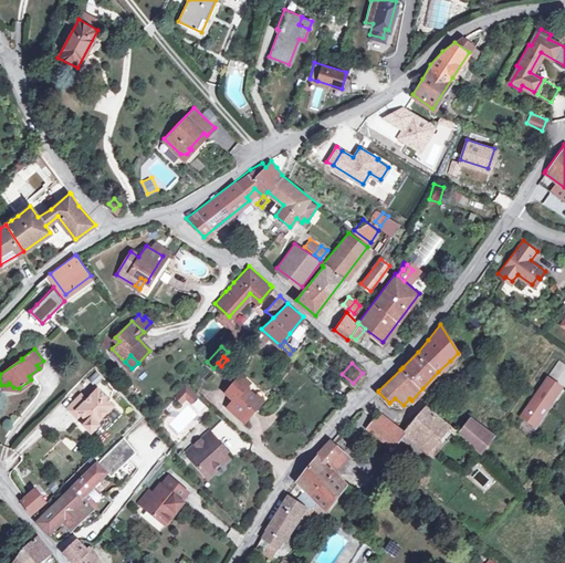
[(95,369),(87,377),(93,384),(101,375),(95,369)]
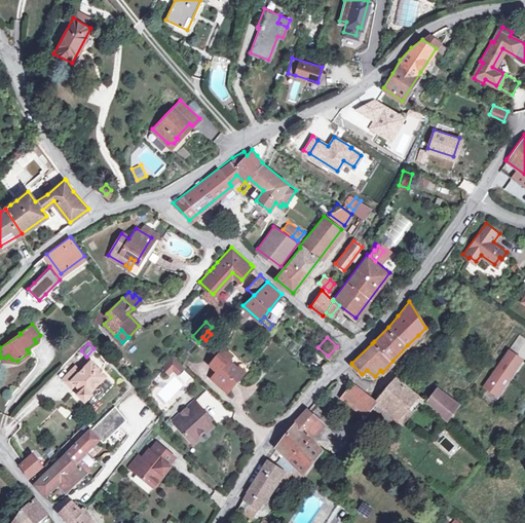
[(513,363),(517,366),(522,358),(508,347),(504,352),(515,360),(513,363)]
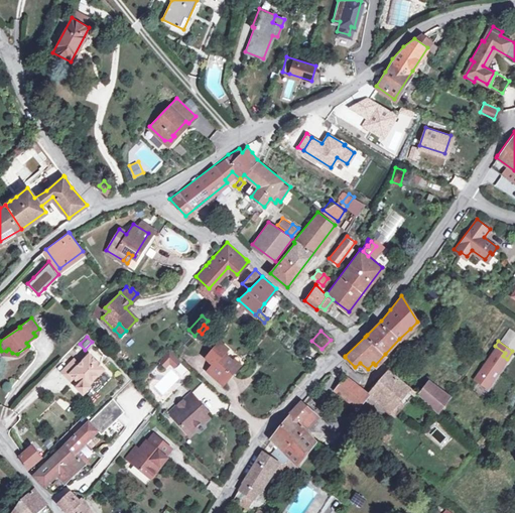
[(226,371),(234,363),(223,352),(226,348),(219,342),(206,355),(214,362),(208,369),(222,382),(230,374),(226,371)]
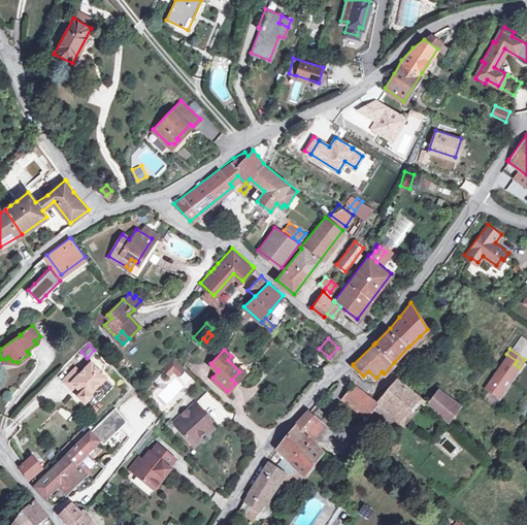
[(484,386),(498,396),(505,386),(499,382),(503,375),(509,380),(519,367),(515,364),(517,361),(506,354),(484,386)]
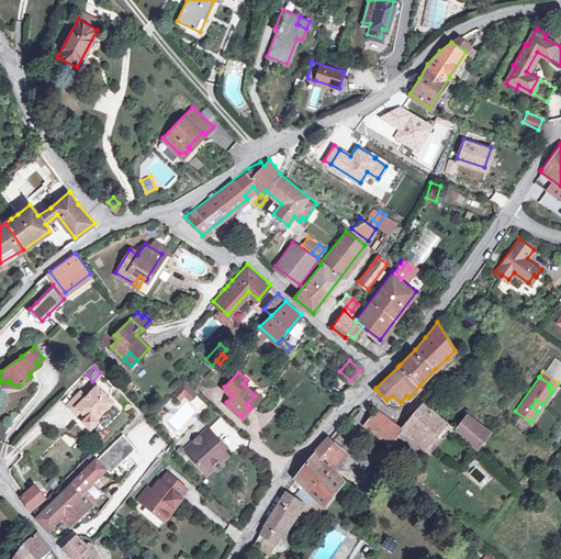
[(184,379),(174,391),(176,393),(183,386),(193,393),(197,390),(184,379)]
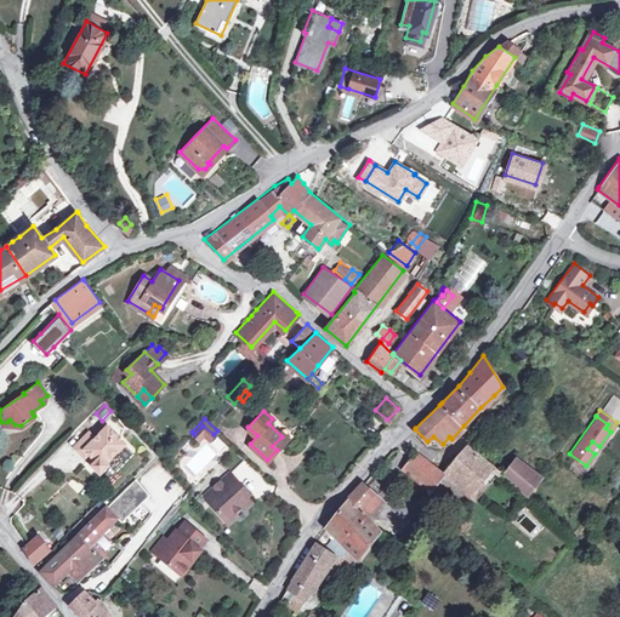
[(87,458),(91,453),(97,460),(94,463),(101,472),(109,464),(107,462),(125,443),(107,424),(96,436),(89,430),(74,445),(87,458)]
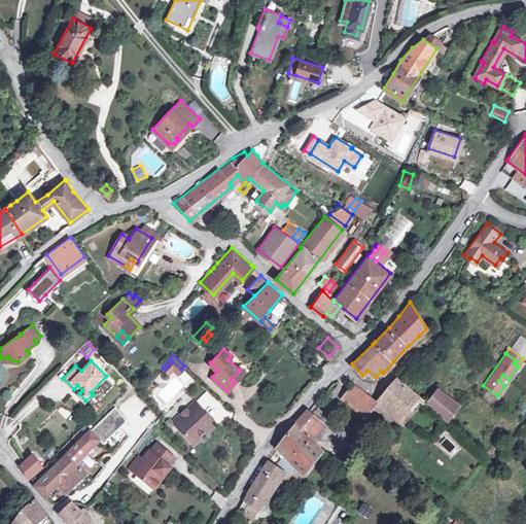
[(172,361),(165,369),(169,372),(173,368),(178,372),(181,369),(172,361)]
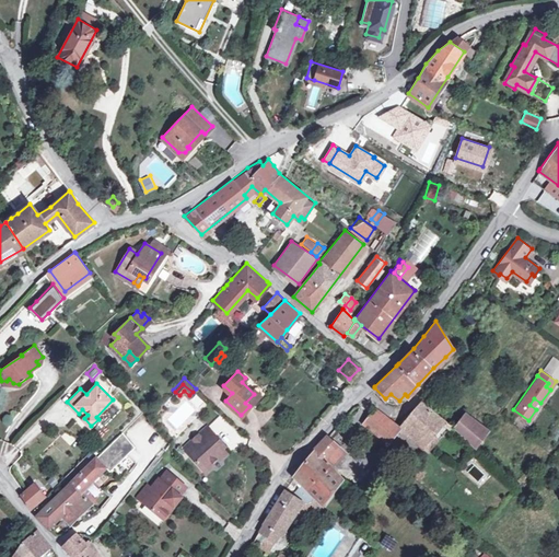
[(257,396),(254,394),(245,403),(249,406),(257,396)]
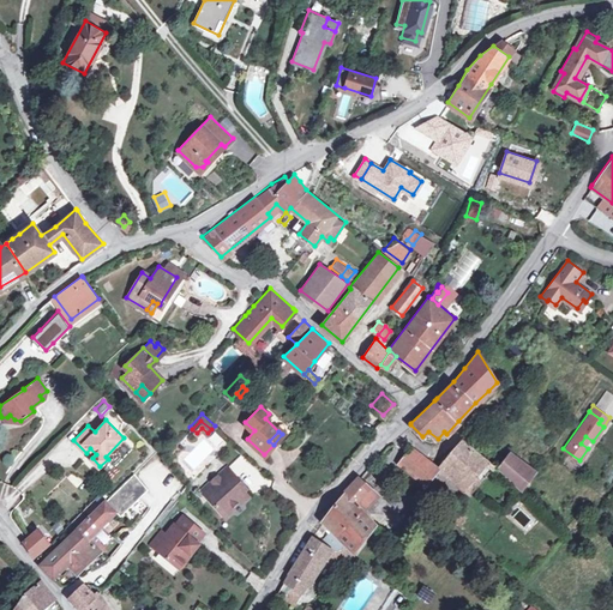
[(581,444),(588,448),(593,441),(586,436),(581,444)]
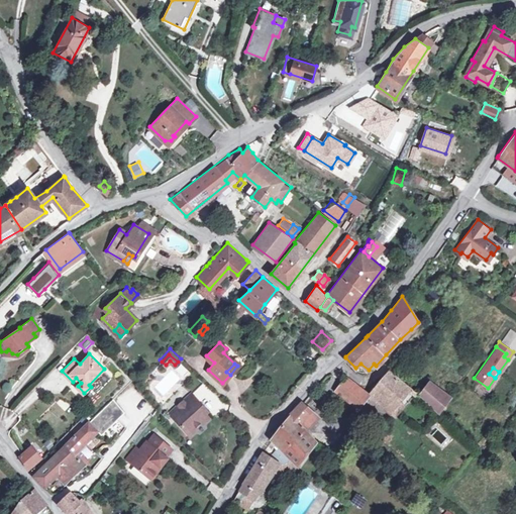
[(393,410),(412,388),(390,371),(370,393),(345,375),(334,389),(357,406),(368,394),(370,395),(372,393),(393,410)]
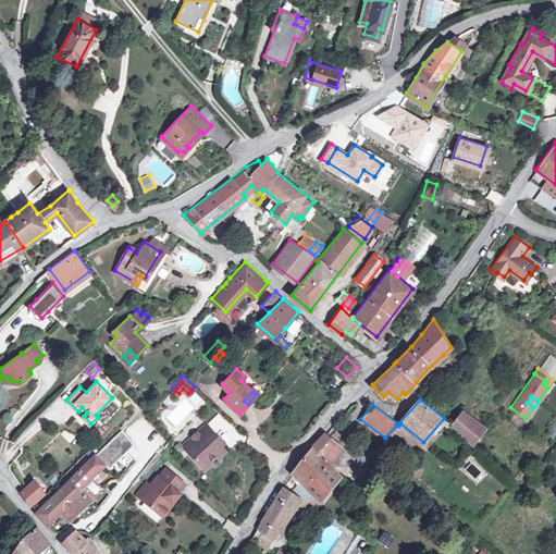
[(484,428),(464,411),(452,426),(472,444),(484,428)]
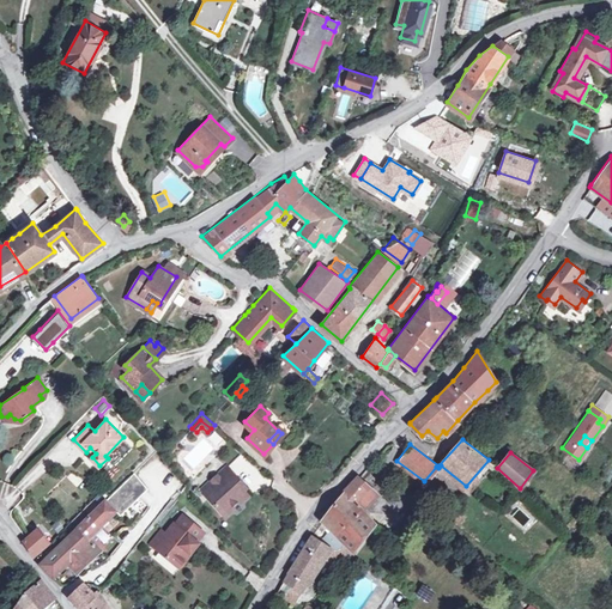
[(489,460),(466,486),(471,491),(494,464),(489,460)]
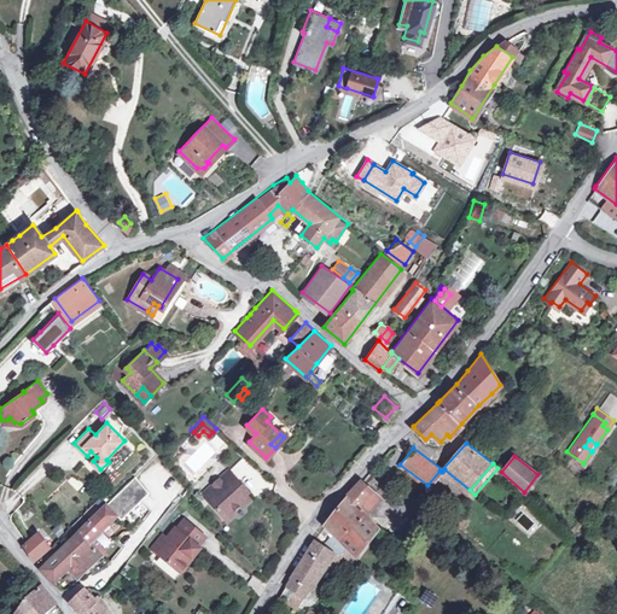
[(228,468),(209,486),(215,493),(209,500),(225,516),(248,495),(245,492),(233,479),(236,477),(228,468)]
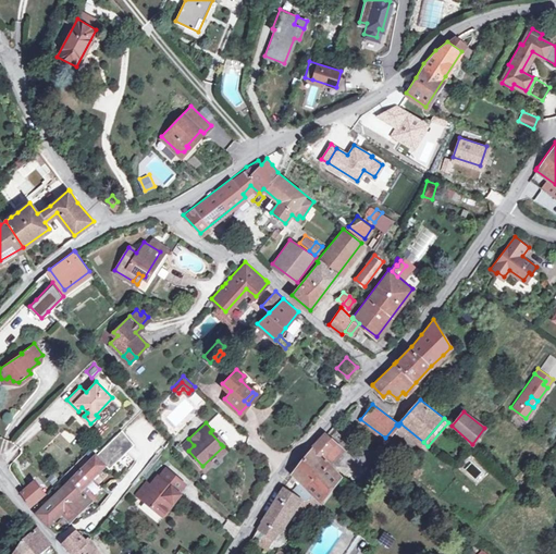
[(210,432),(221,444),(223,442),(212,430),(210,432)]
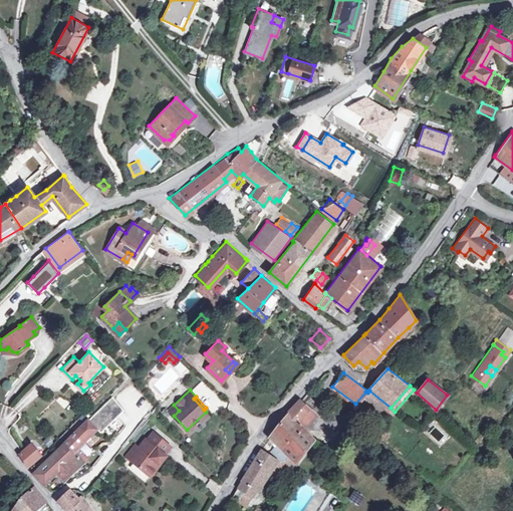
[(288,413),(265,442),(270,445),(274,440),(277,442),(267,453),(260,449),(237,487),(251,496),(256,488),(258,489),(272,467),(276,468),(281,469),(286,468),(290,466),(295,461),(296,461),(313,438),(304,428),(317,414),(300,399),(288,412),(288,413)]
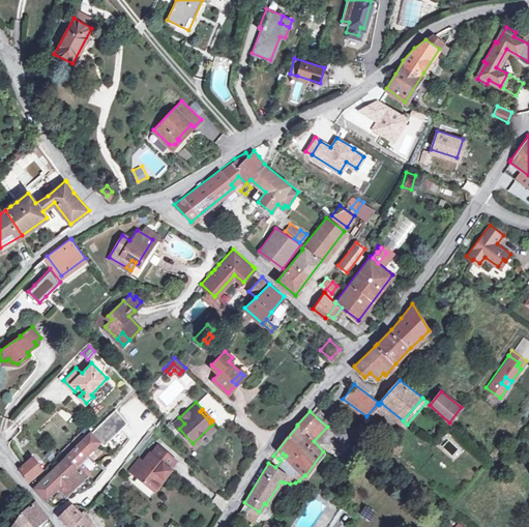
[(174,421),(179,429),(184,423),(179,417),(174,421)]
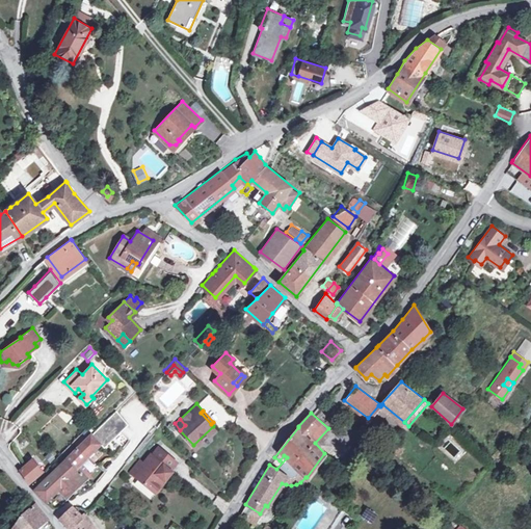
[(96,428),(90,433),(99,442),(105,437),(96,428)]
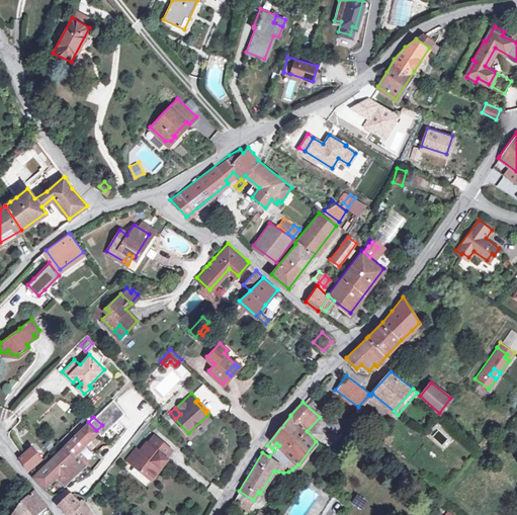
[(114,418),(102,432),(109,438),(121,424),(114,418)]
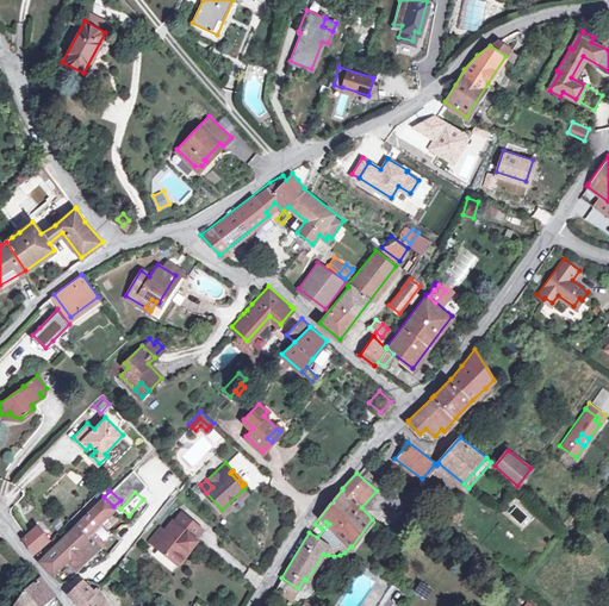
[(113,506),(104,497),(91,510),(92,511),(41,561),(54,574),(69,560),(76,568),(91,554),(91,555),(99,547),(91,538),(82,545),(79,543),(115,507),(113,506)]
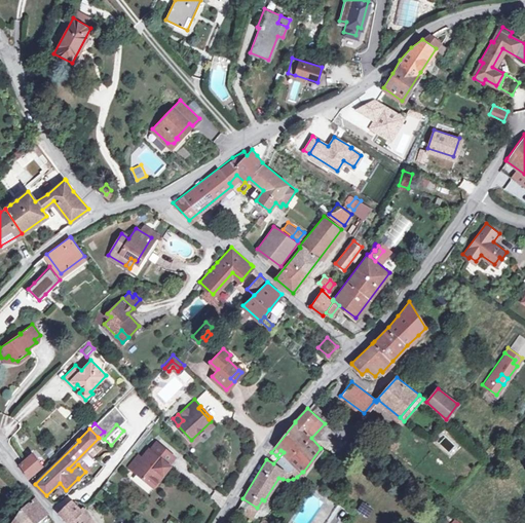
[(394,437),(387,431),(379,440),(386,446),(394,437)]
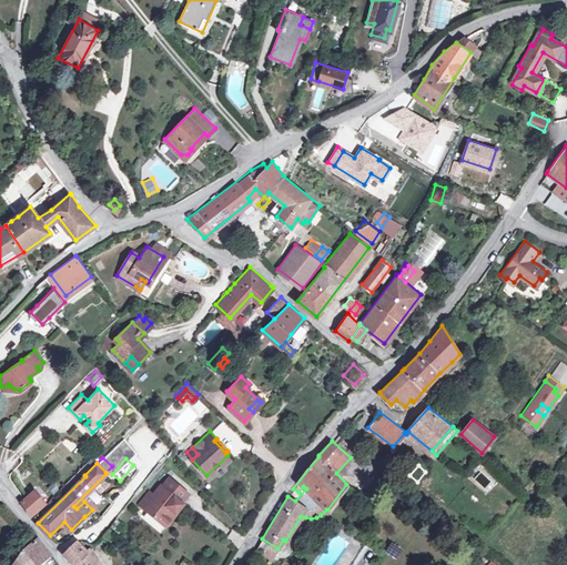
[(172,508),(175,512),(184,502),(182,501),(189,492),(169,476),(162,485),(160,483),(153,492),(155,494),(144,508),(162,522),(172,508)]
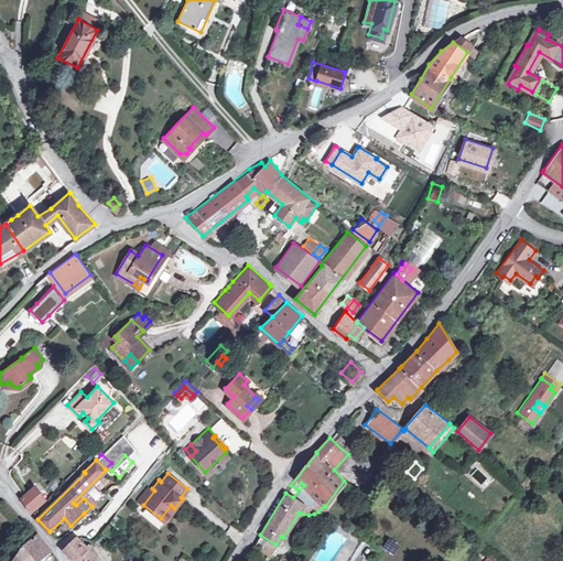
[(128,495),(131,491),(115,476),(111,481),(128,495)]
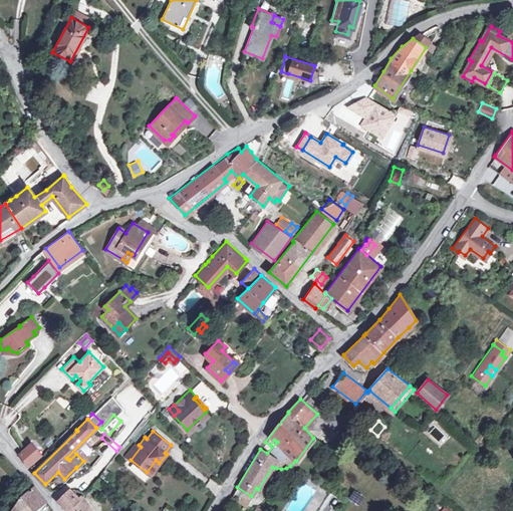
[(40,455),(31,443),(20,454),(28,464),(40,455)]
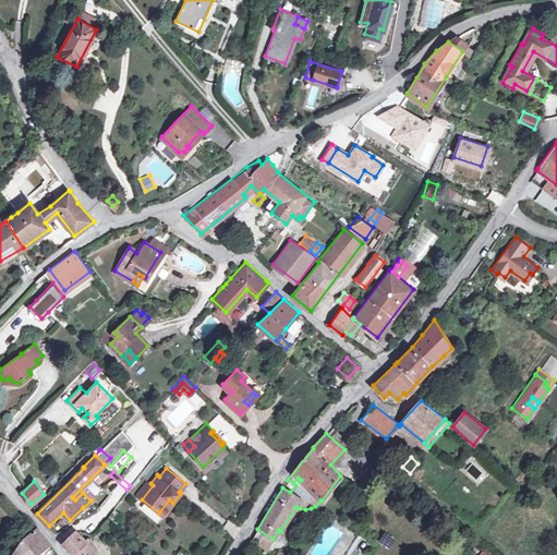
[(162,516),(172,503),(169,499),(159,513),(162,516)]
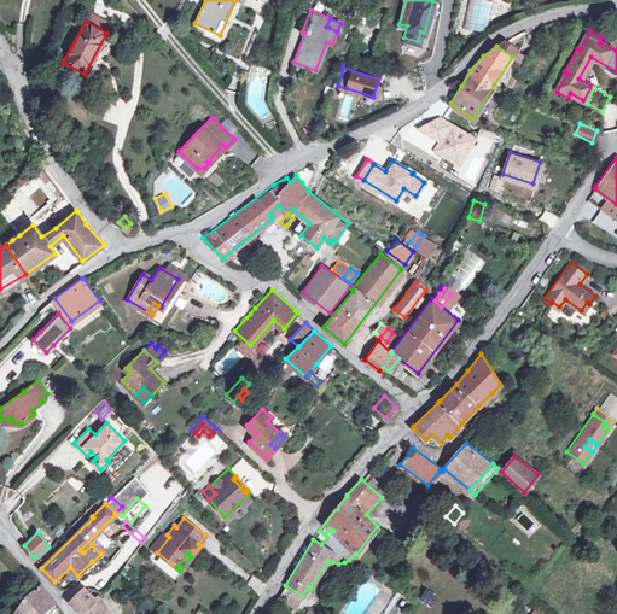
[(15,613),(38,613),(54,601),(41,584),(25,600),(15,613)]
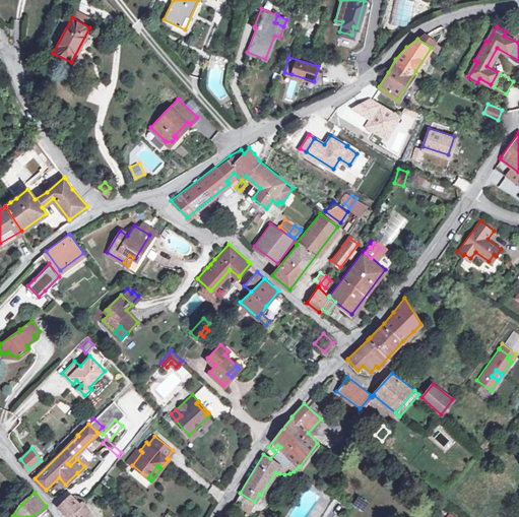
[(69,516),(92,516),(83,502),(81,504),(71,495),(58,506),(69,516)]
